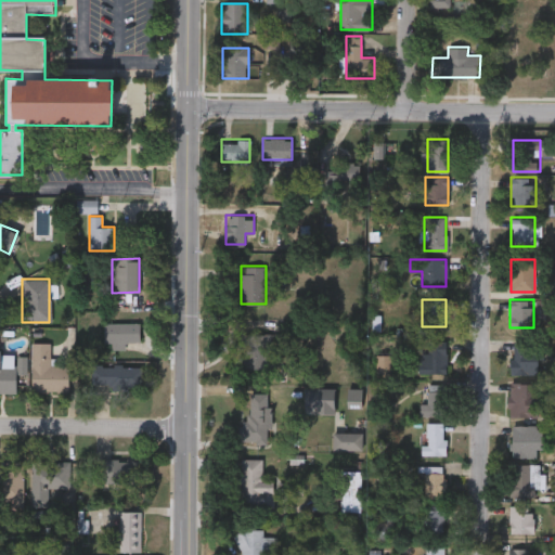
[(103,323),(139,323),(139,341),(126,341),(126,346),(103,346),(103,323)]
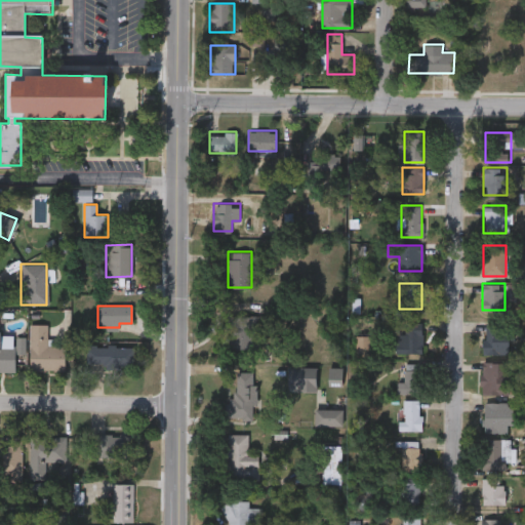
[(395,353),(395,331),(404,331),(404,322),(421,322),(421,353),(395,353)]
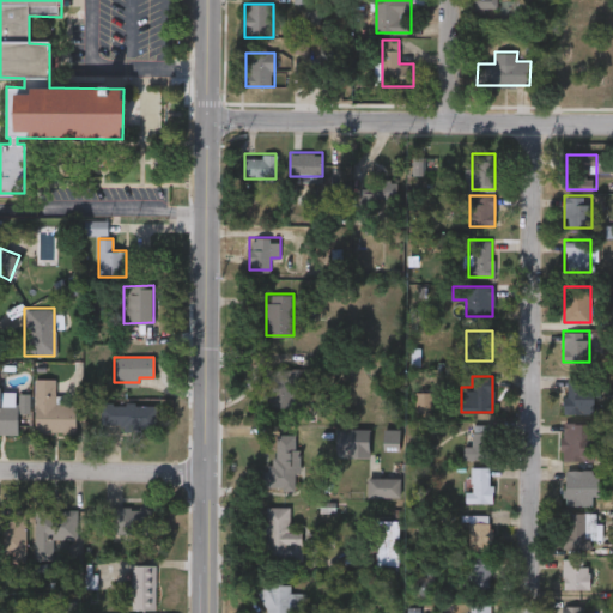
[(564,413),(564,377),(594,377),(594,413),(564,413)]
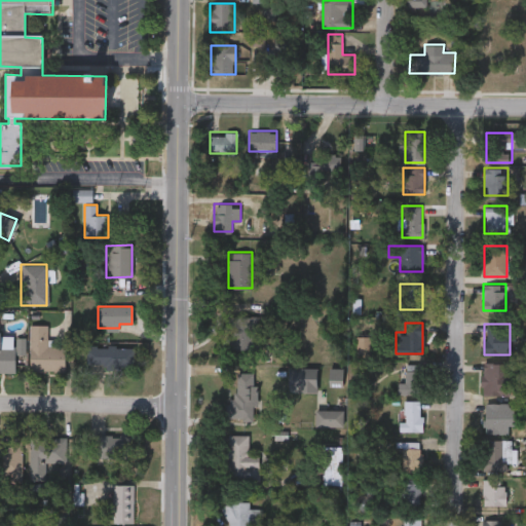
[(29,370),(29,325),(47,325),(47,346),(64,346),(64,370),(29,370)]
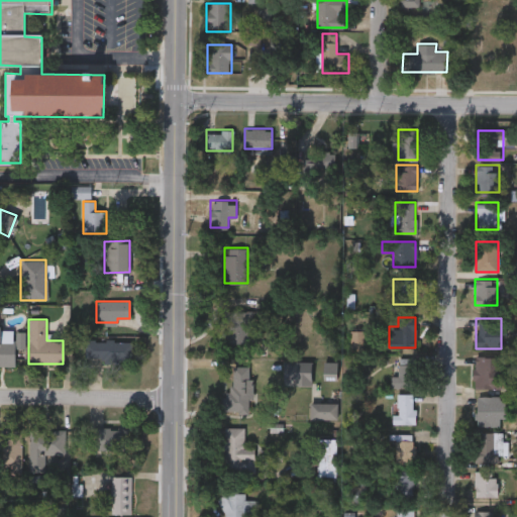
[(23,332),(23,347),(14,347),(14,366),(0,366),(0,339),(16,339),(15,332),(23,332)]
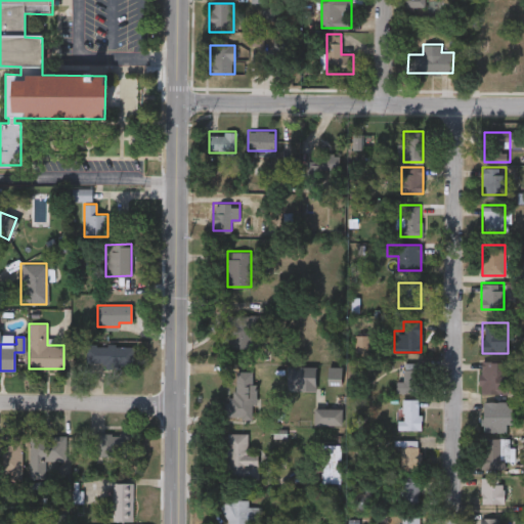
[(132,345),(132,364),(89,364),(89,345),(132,345)]
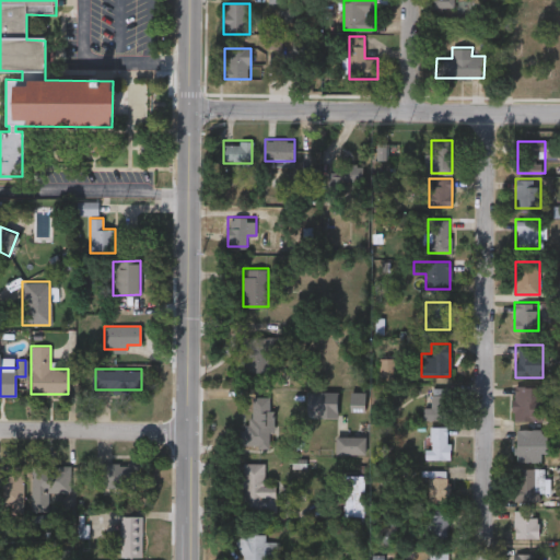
[(513,420),(513,386),(548,386),(548,420),(513,420)]
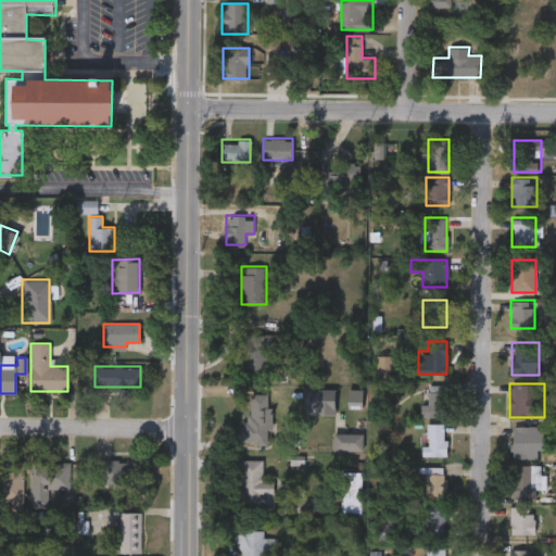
[(446,384),(446,416),(421,416),(421,404),(428,404),(428,384),(446,384)]
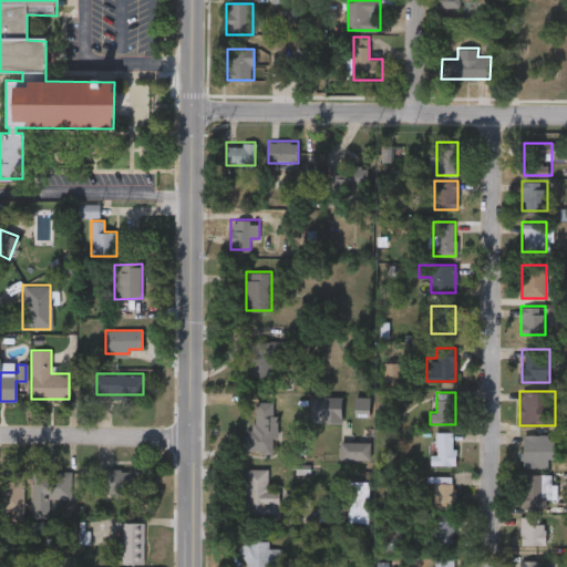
[(246,451),(247,424),(255,424),(255,400),(275,400),(275,451),(246,451)]
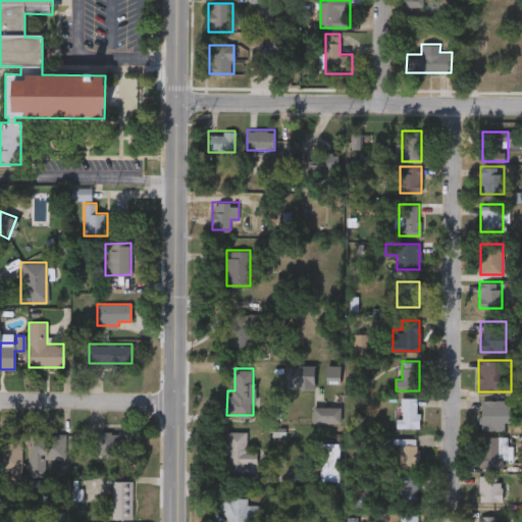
[(419,427),(396,427),(396,418),(401,418),(401,397),(419,397),(419,427)]
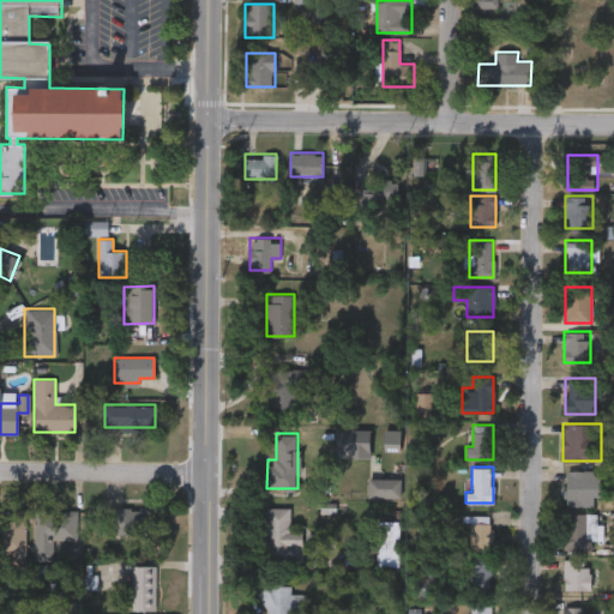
[(600,470),(600,505),(565,505),(565,470),(600,470)]
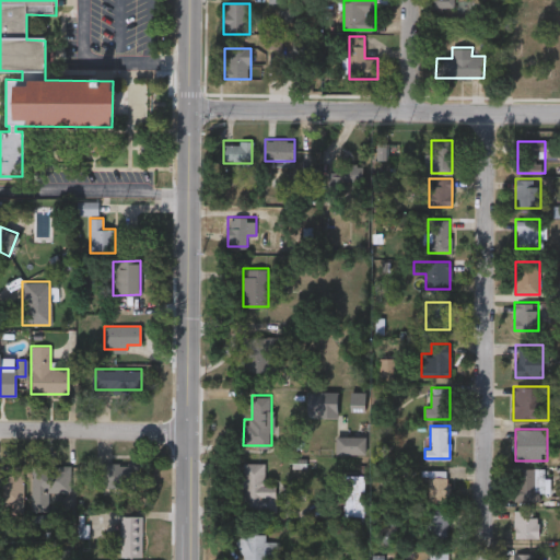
[(276,485),(276,512),(242,512),(242,462),(264,462),(264,485),(276,485)]
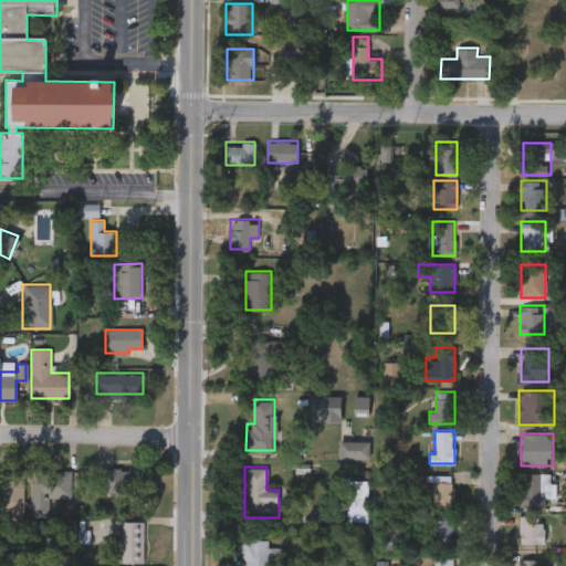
[(143,493),(102,493),(102,468),(143,468),(143,493)]
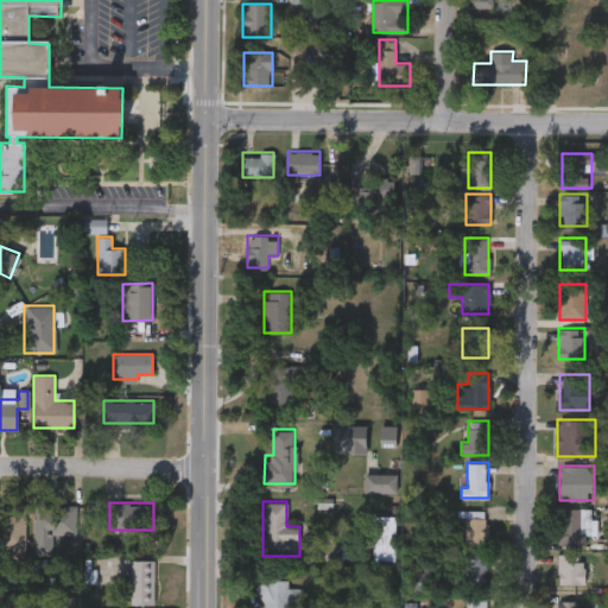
[(33,555),(33,505),(75,505),(75,534),(51,534),(51,555),(33,555)]
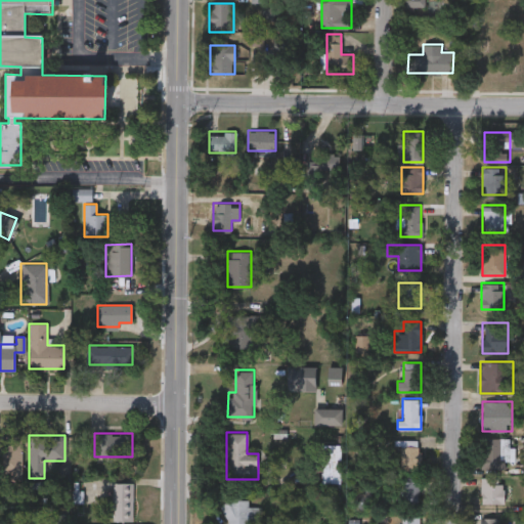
[(0,436),(22,436),(22,480),(6,480),(6,472),(0,472),(0,436)]
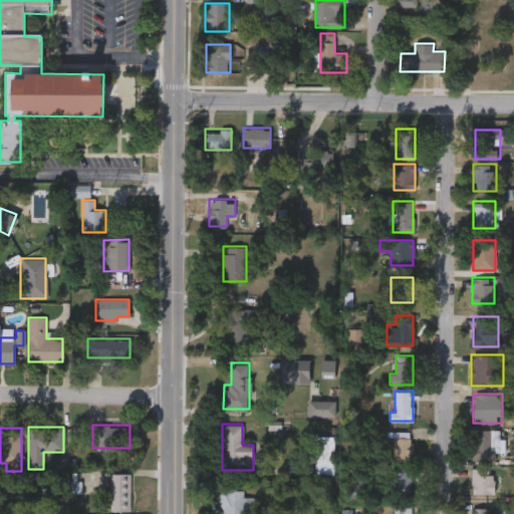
[(471,430),(498,430),(498,460),(471,460),(471,430)]
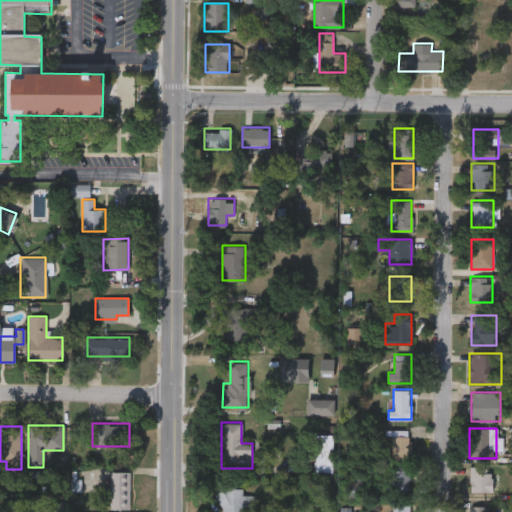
[(391,459),(391,429),(410,429),(410,459),(391,459)]
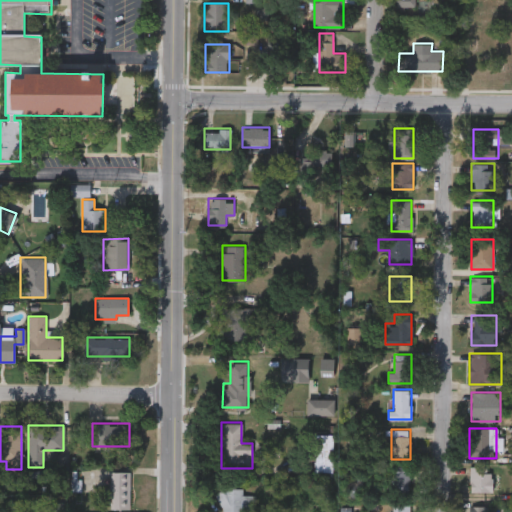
[(333,434),(333,472),(314,472),(314,434),(333,434)]
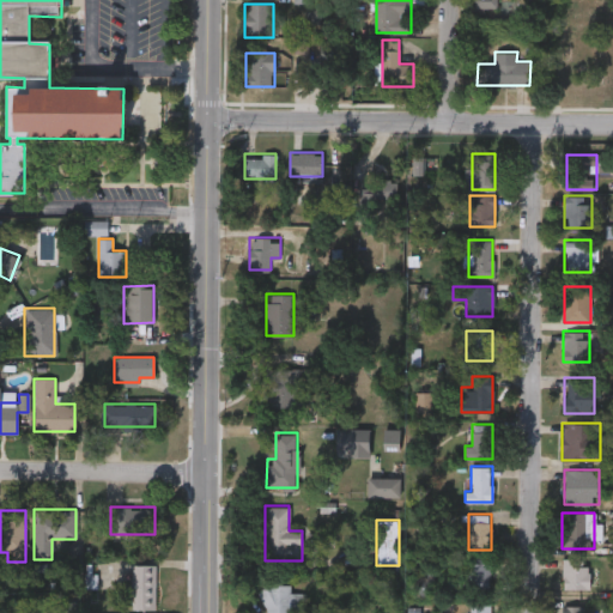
[(588,558),(588,589),(563,589),(563,558),(588,558)]
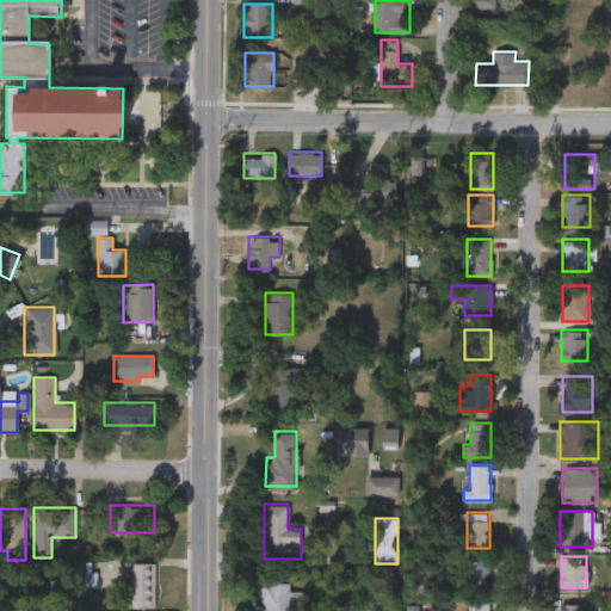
[(488,590),(464,590),(464,560),(488,560),(488,590)]
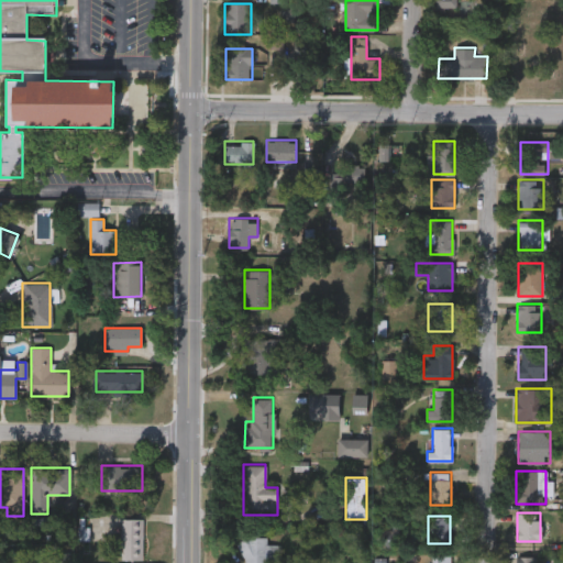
[(120,559),(120,519),(142,519),(142,559),(120,559)]
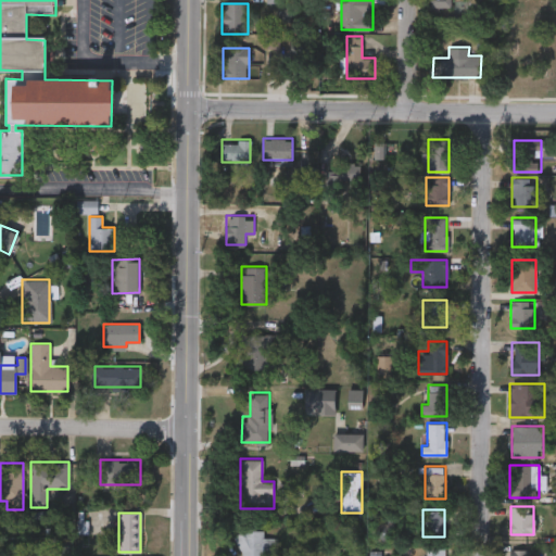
[(276,552),(262,552),(262,555),(240,555),(240,530),(263,530),(263,536),(276,536),(276,552)]
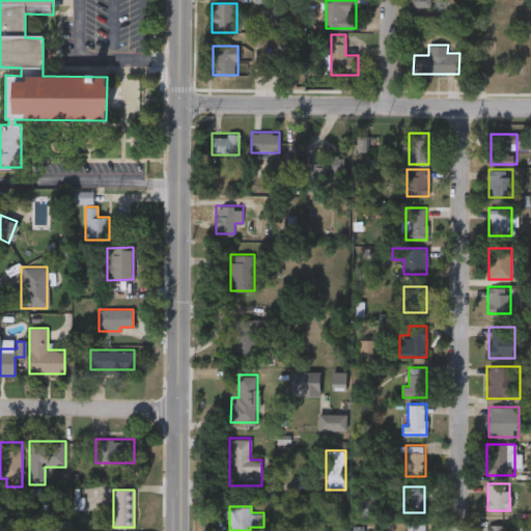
[(406,530),(406,522),(425,522),(425,530),(406,530)]
